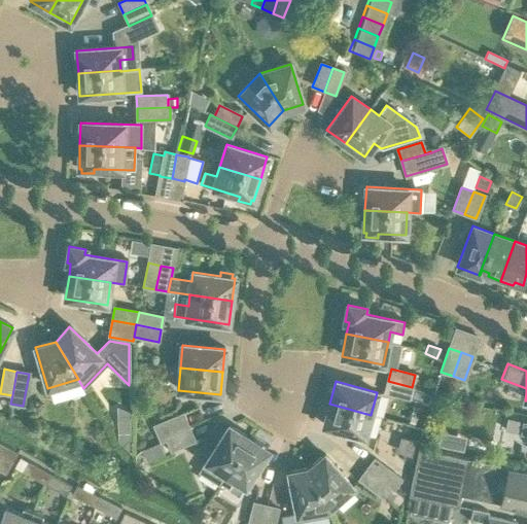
[(412,387),(388,381),(385,392),(409,399),(412,387)]
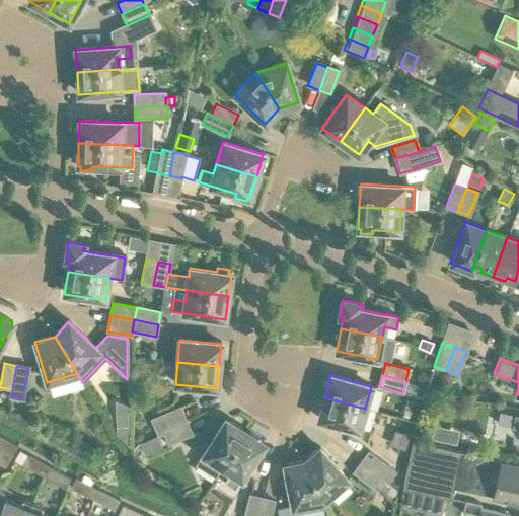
[(365,409),(324,397),(318,419),(359,430),(365,409)]
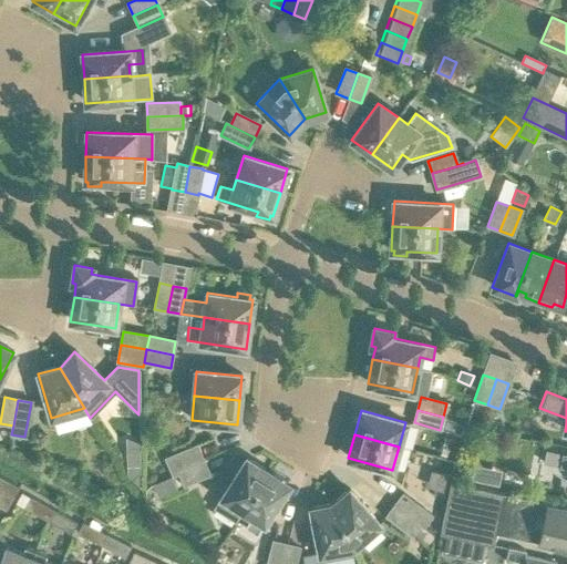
[(173,475),(179,473),(204,462),(196,447),(166,459),(173,475)]
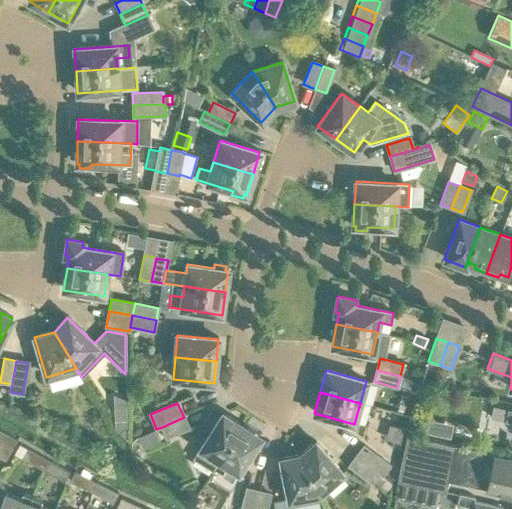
[(490,418),(511,422),(511,411),(493,407),(490,418)]
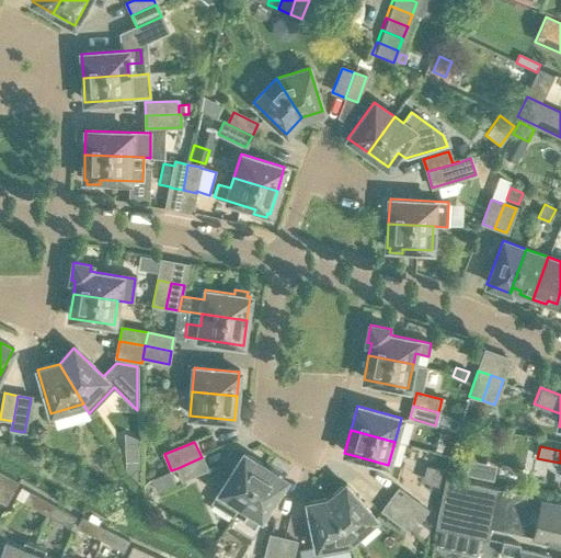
[(264,467),(243,454),(213,503),(233,516),(240,505),(264,467)]
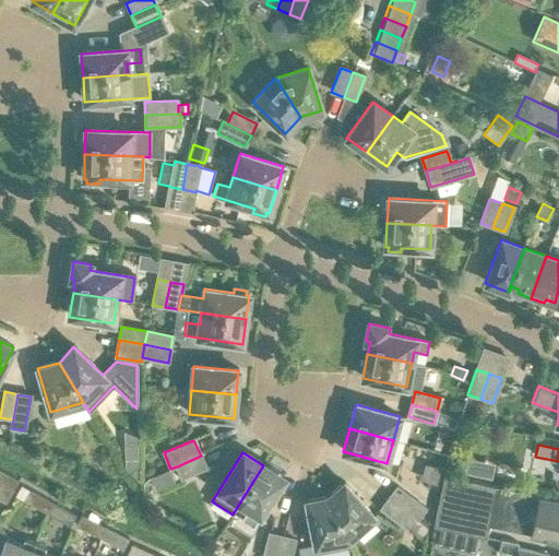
[(177,466),(181,478),(205,468),(201,456),(177,466)]
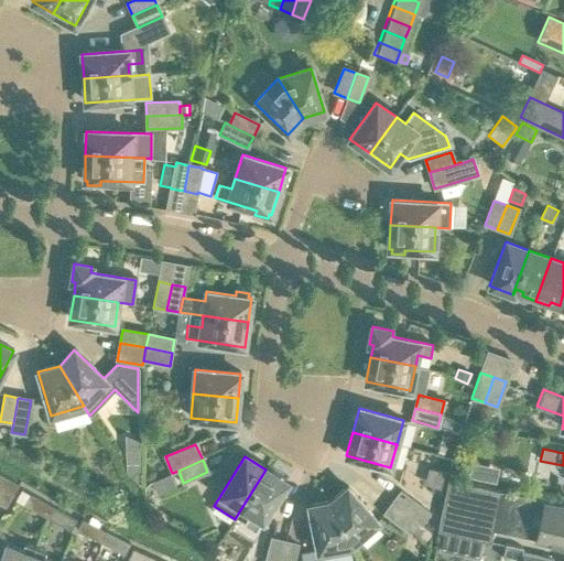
[(266,470),(241,508),(251,514),(243,526),(255,532),(286,483),(266,470)]
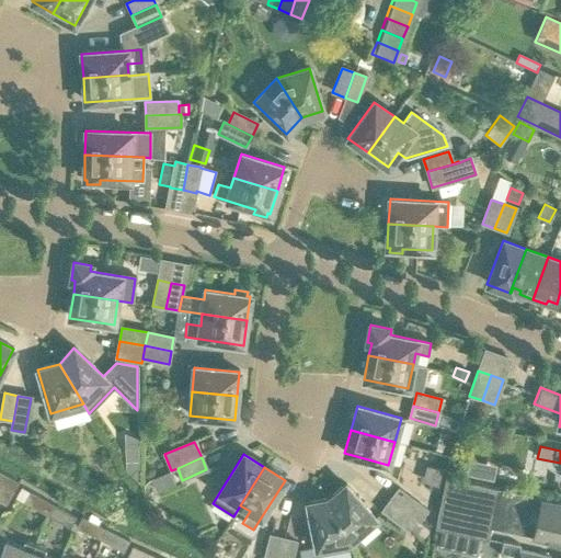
[(7,476),(0,487),(0,502),(6,505),(19,482),(7,476)]
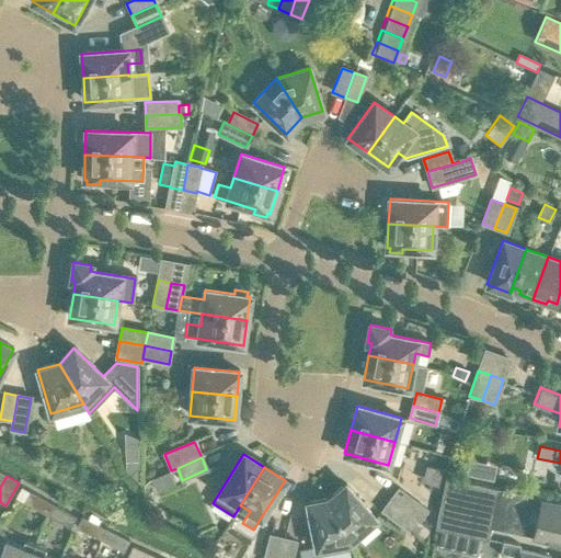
[(487,537),(489,527),(497,488),(446,477),(435,528),(487,537)]
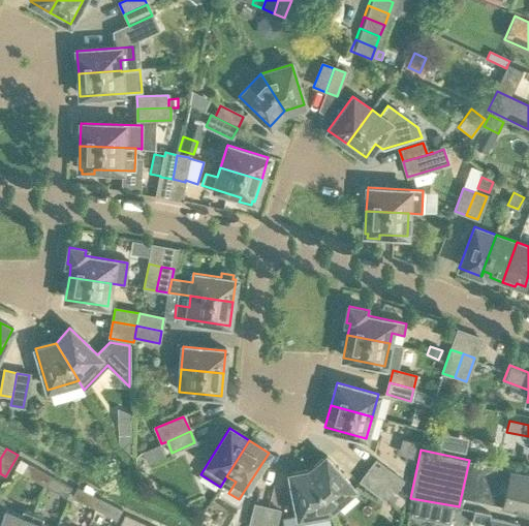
[(325,457),(310,470),(330,511),(353,489),(325,457)]
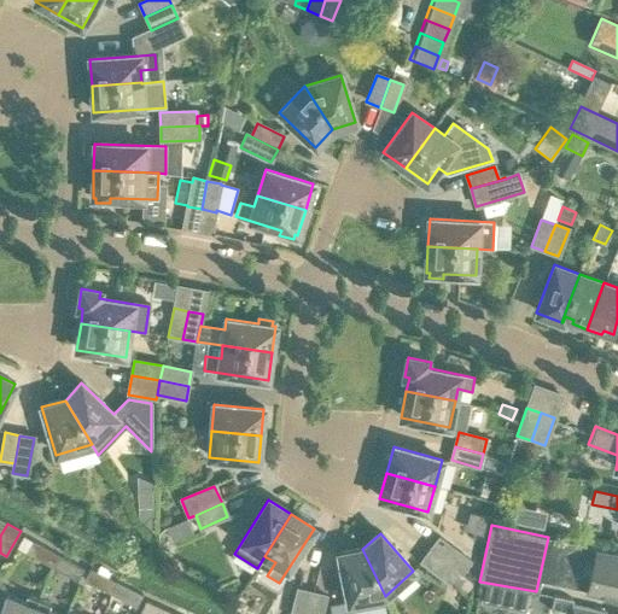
[(548,537),(538,580),(571,588),(572,588),(617,596),(617,551),(581,544),(548,537)]
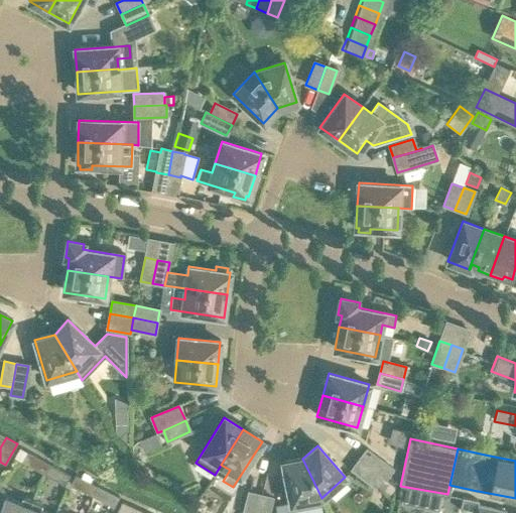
[(366,450),(359,460),(382,477),(381,477),(385,479),(392,469),(366,450)]
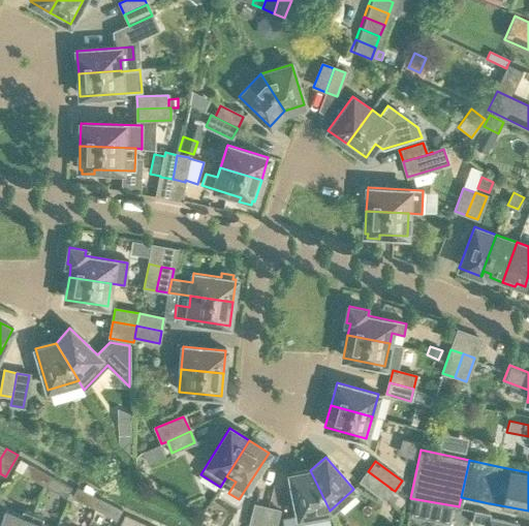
[(22,473),(43,486),(50,475),(28,464),(22,473)]
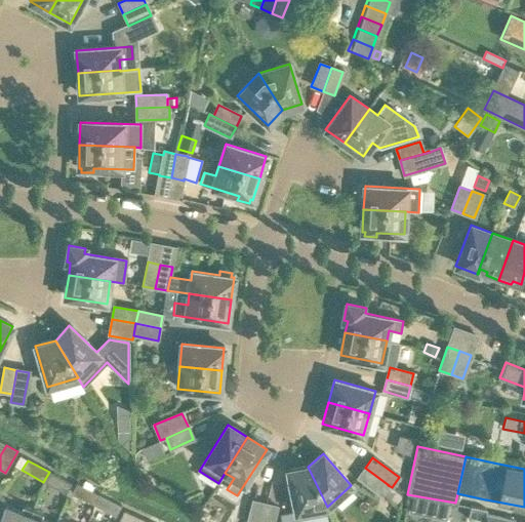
[(308,467),(288,471),(296,513),(280,516),(281,521),(328,521),(325,507),(327,507),(308,467)]
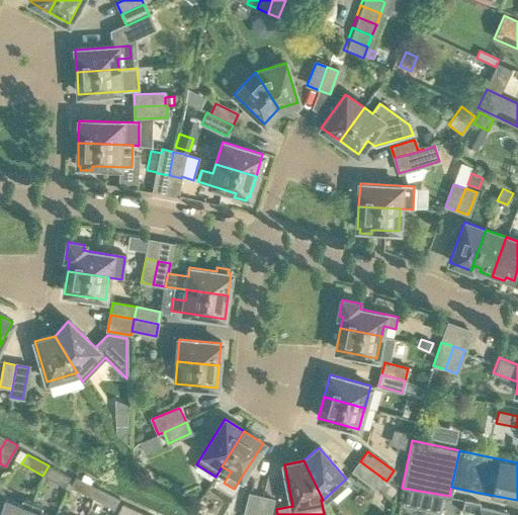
[(383,479),(360,461),(353,471),(375,488),(382,479),(383,479)]
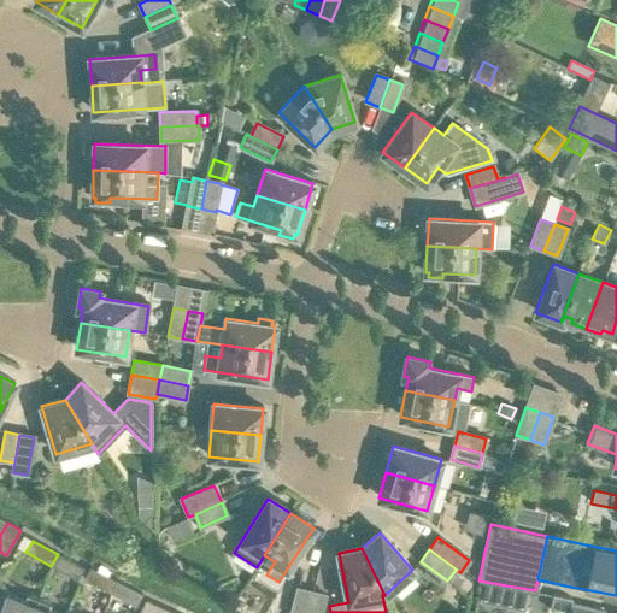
[(58,554),(51,566),(77,581),(83,569),(58,554)]
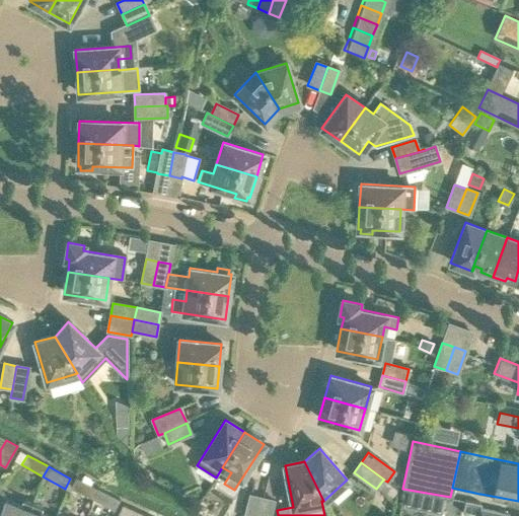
[(70,488),(92,499),(97,489),(75,477),(70,488)]
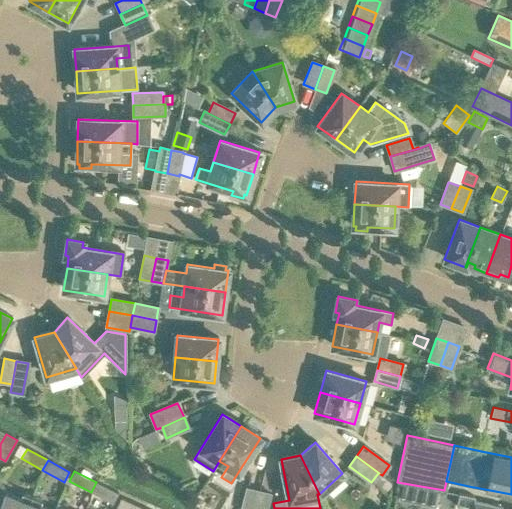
[(96,482),(91,492),(112,503),(117,493),(96,482)]
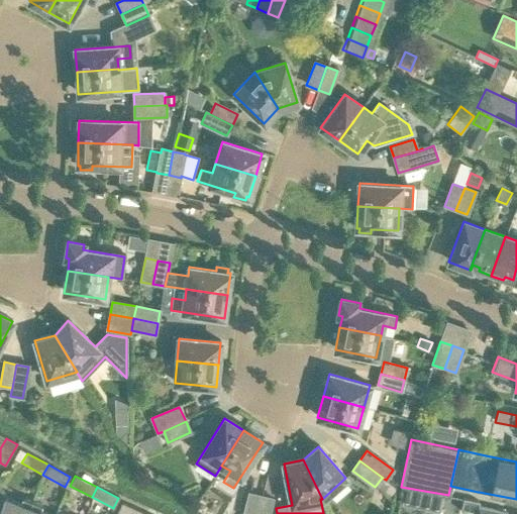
[(256,513),(261,497),(249,494),(244,513),(256,513)]
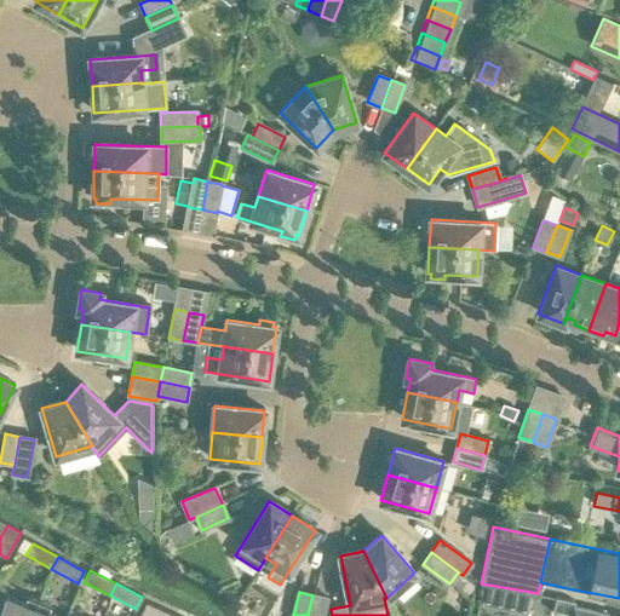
[(0,609),(0,615),(32,615),(39,600),(27,596),(23,604),(5,597),(0,609)]
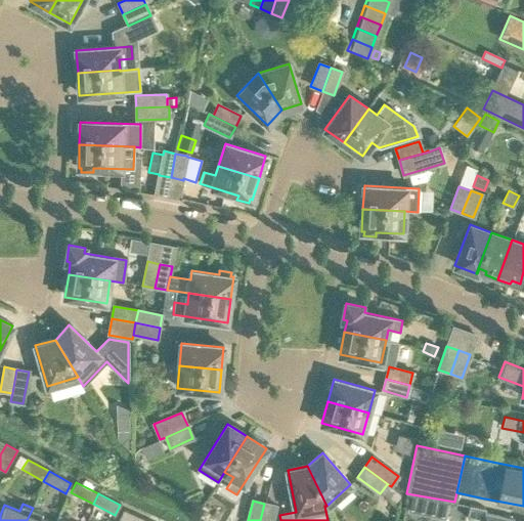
[(264,504),(260,520),(272,520),(276,507),(264,504)]
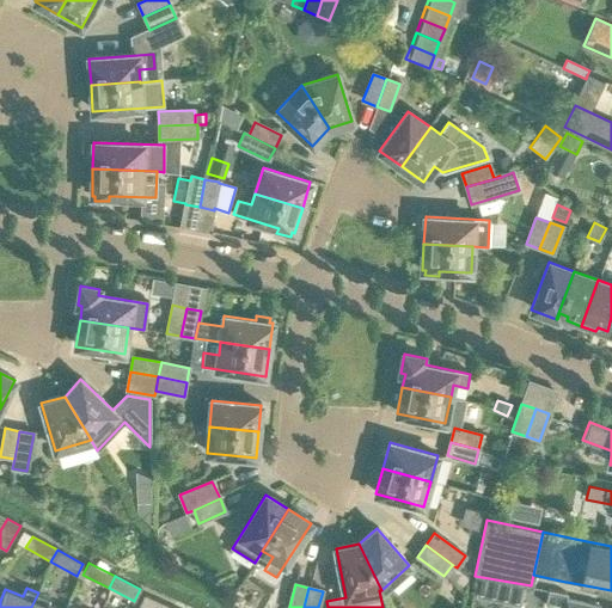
[(564,607),(565,600),(567,595),(548,590),(544,606),(550,607),(564,607)]
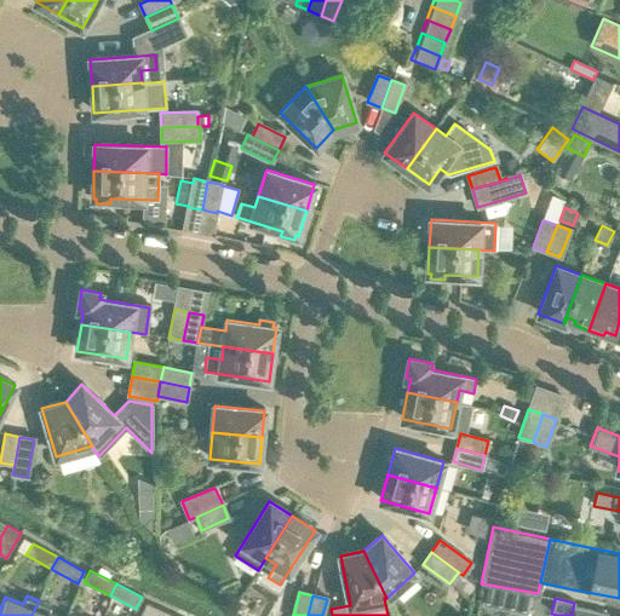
[(51,615),(47,614),(51,605),(39,600),(32,615),(51,615)]
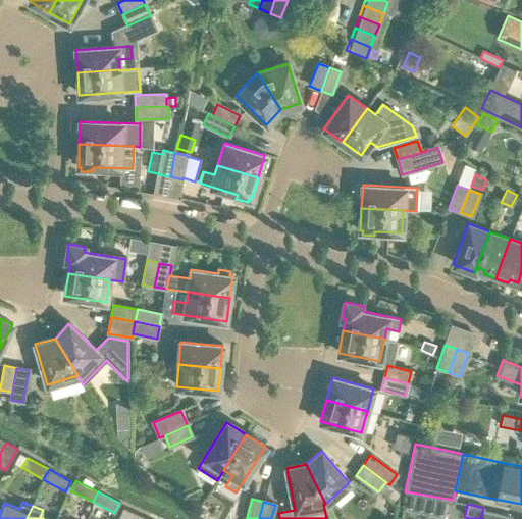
[(118,518),(145,518),(122,508),(118,518)]
